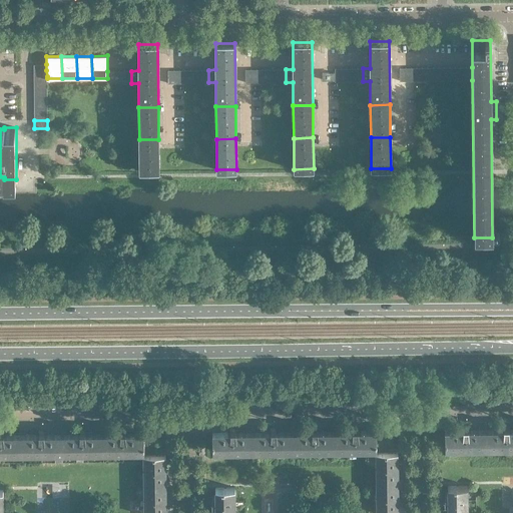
[(159,170),(158,139),(139,139),(139,170),(159,170)]
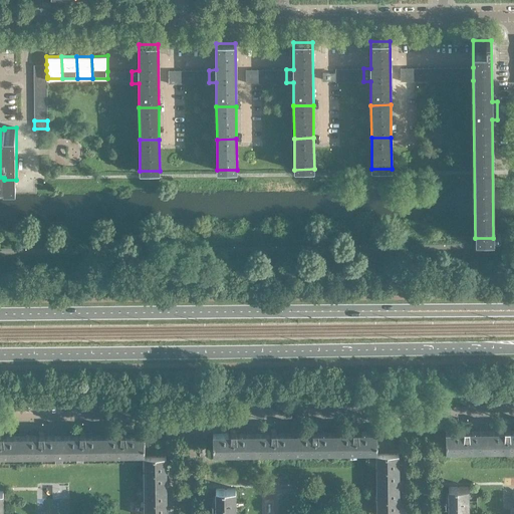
[(513,448),(513,429),(510,430),(510,428),(504,428),(504,430),(487,430),(487,448),(513,448)]
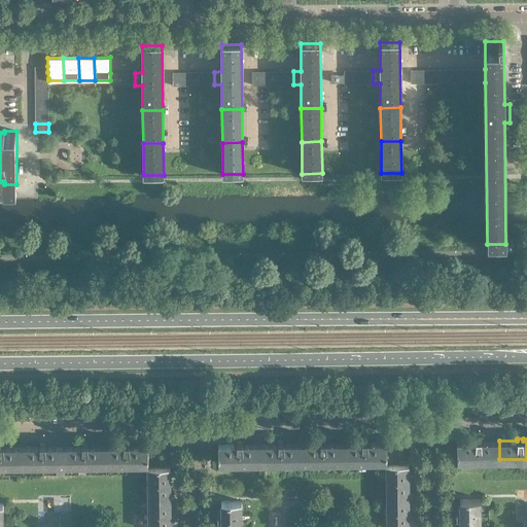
[(499,459),(499,441),(481,441),(481,440),(476,440),(476,441),(457,442),(457,460),(499,459)]
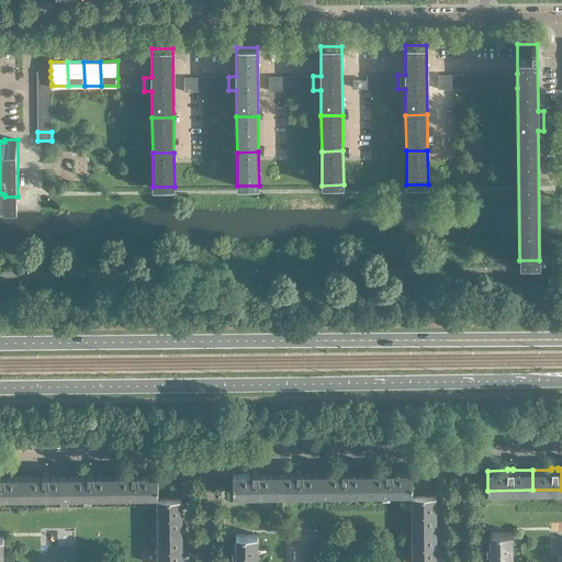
[(367,492),(367,472),(348,472),(348,470),(341,470),(341,472),(323,472),(323,492),(367,492)]
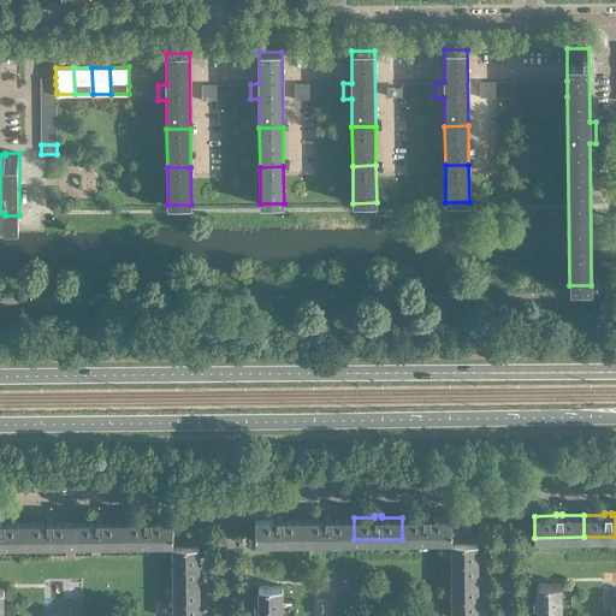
[(451,539),(451,516),(430,516),(430,515),(424,515),(424,517),(402,517),(402,539),(451,539)]
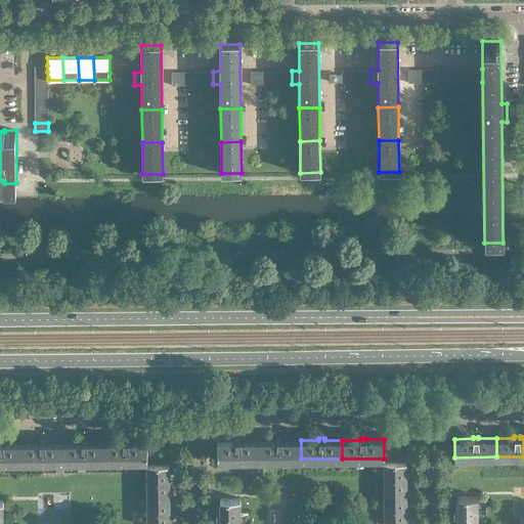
[(259,460),(259,441),(241,441),(241,439),(235,439),(235,441),(217,441),(217,460),(259,460)]
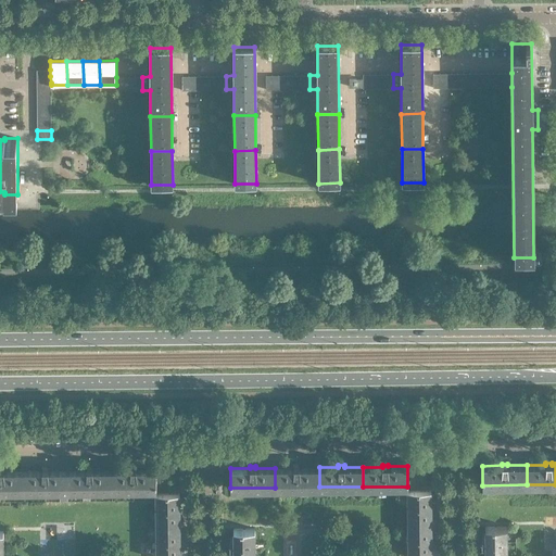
[(319,487),(319,467),(300,467),(300,466),(294,466),(294,467),(275,468),(275,488),(319,487)]
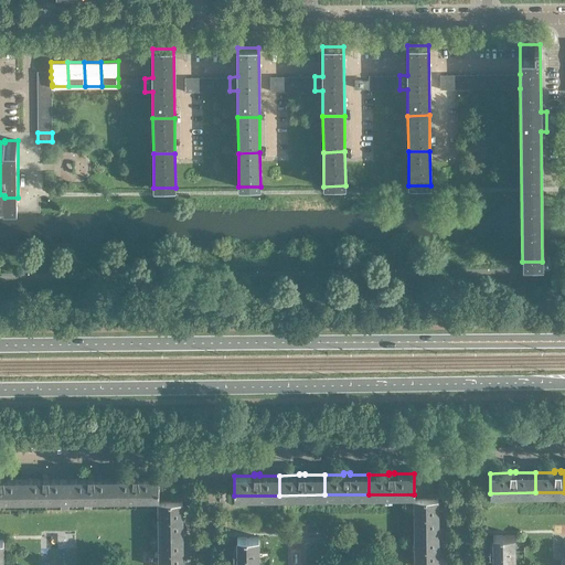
[(159,497),(159,477),(139,477),(139,475),(132,475),(132,477),(114,477),(114,497),(159,497)]
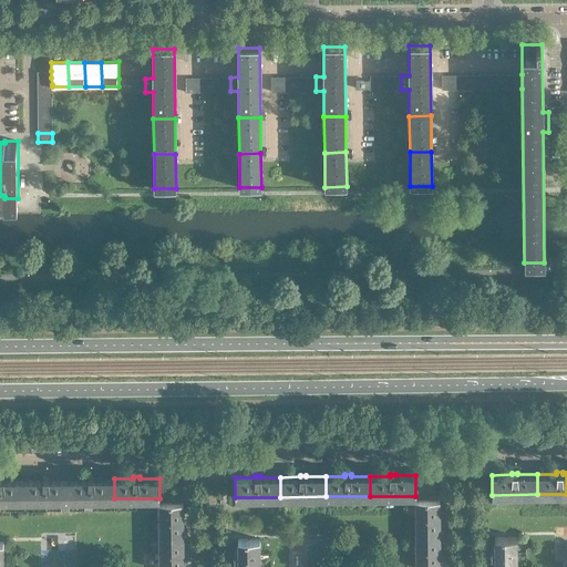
[(0,500),(24,500),(23,480),(4,480),(4,478),(0,477),(0,500)]
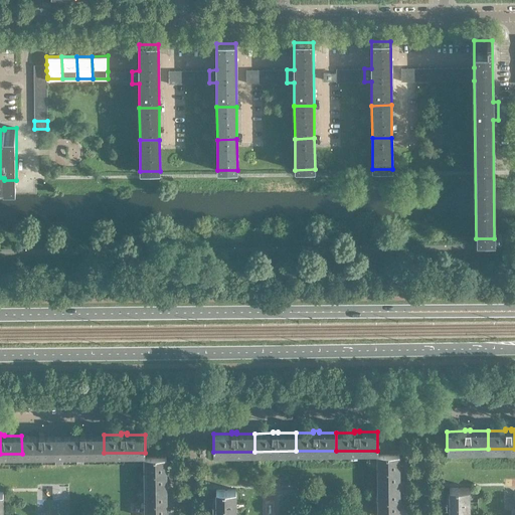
[(62,454),(62,436),(44,436),(44,434),(39,434),(39,436),(21,436),(22,454),(62,454)]
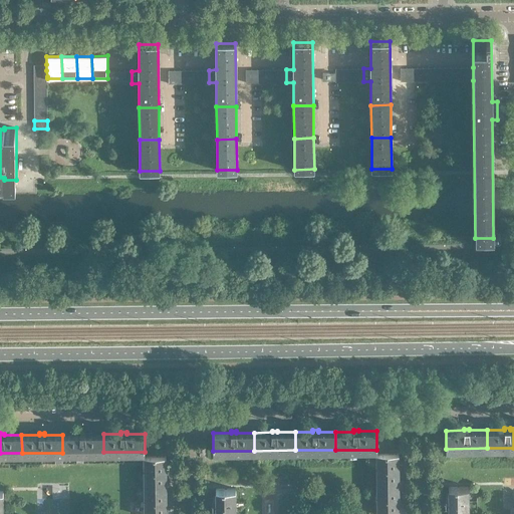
[(103,452),(103,434),(85,434),(85,433),(80,433),(80,434),(62,435),(62,453),(103,452)]
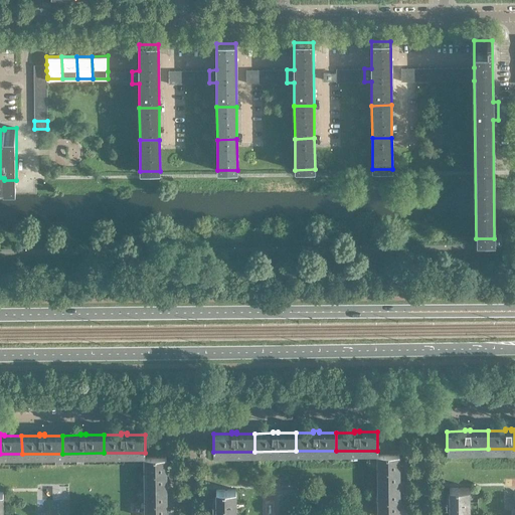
[(399,485),(399,468),(399,455),(377,455),(377,485),(399,485)]
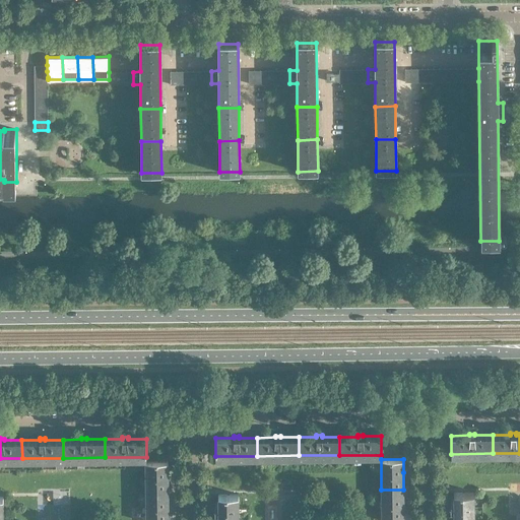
[(168,492),(168,474),(168,461),(145,461),(146,493),(168,492)]
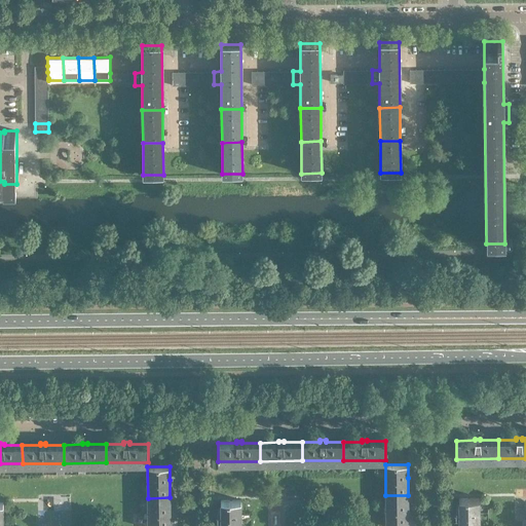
[(408,525),(408,508),(408,495),(385,495),(385,525),(408,525)]
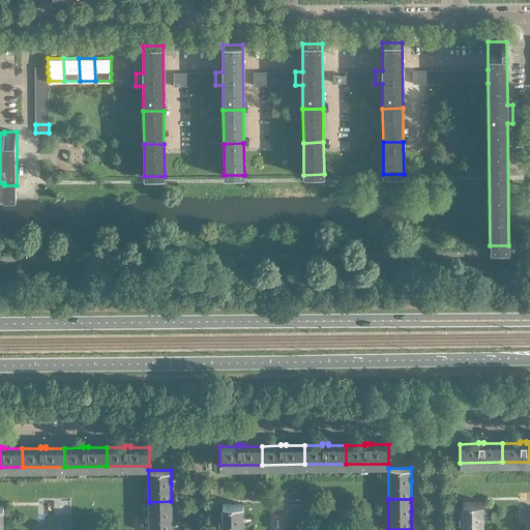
[(171,529),(172,514),(171,501),(149,502),(148,529),(171,529)]
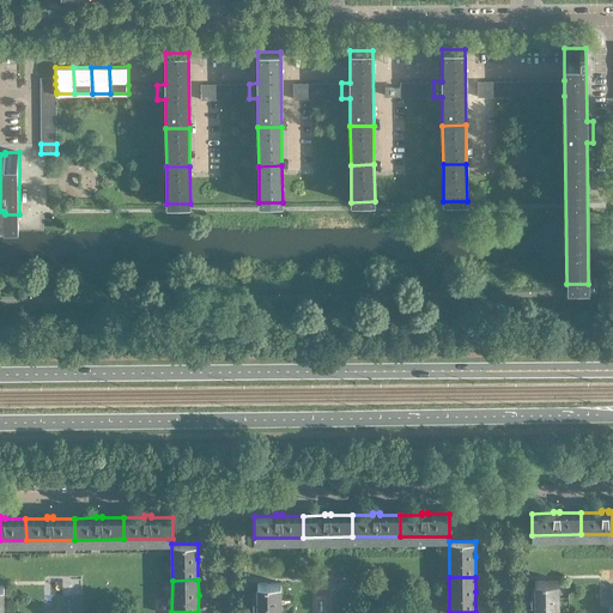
[(558,612),(558,598),(558,580),(534,580),(535,608),(532,608),(532,612),(558,612)]
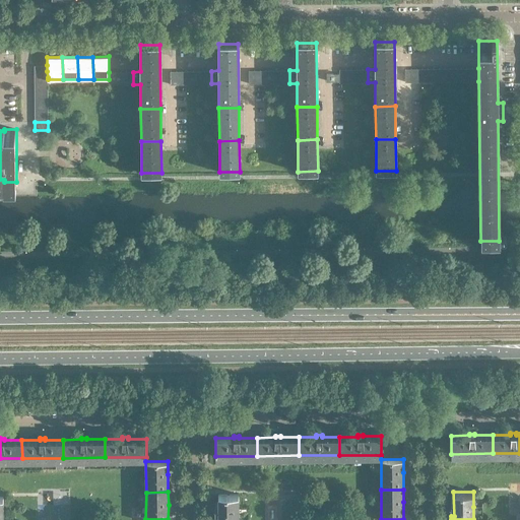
[(238,519),(239,509),(238,494),(218,495),(218,518),(216,518),(215,519),(238,519)]
